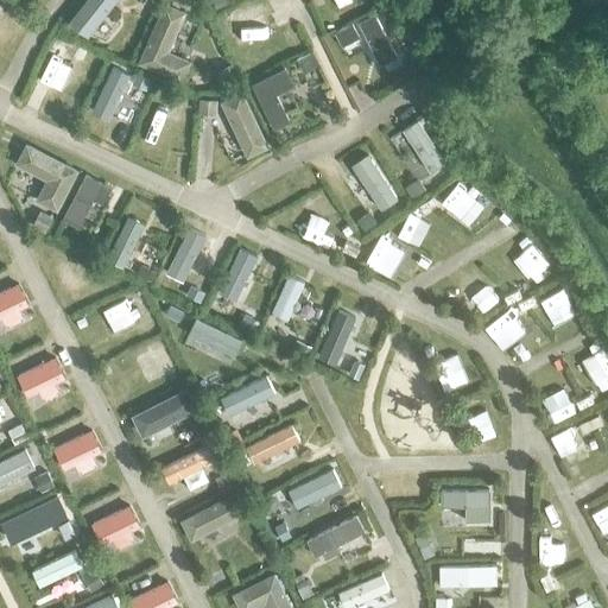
[(88,36),(115,0),(84,0),(69,20),(88,36)]
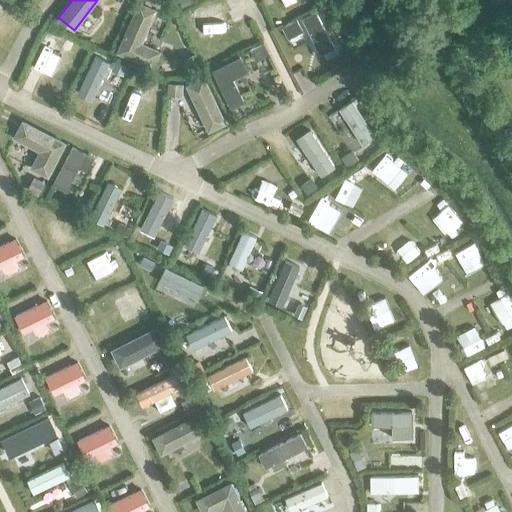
[(191,29),(229,10),(224,0),(216,0),(185,16),(191,29)]
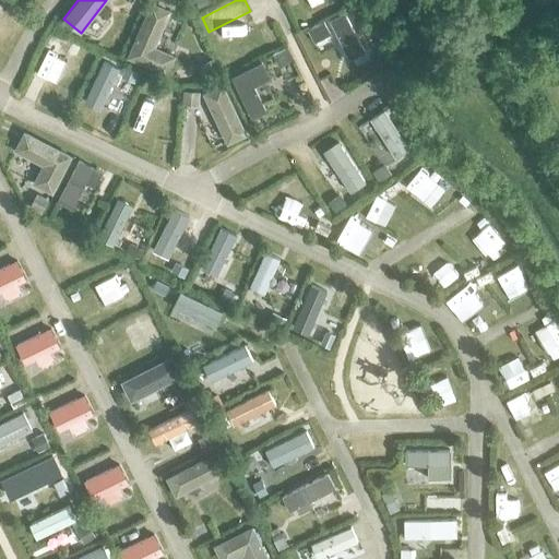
[(127,57),(166,74),(175,55),(154,46),(170,10),(152,1),(127,57)]
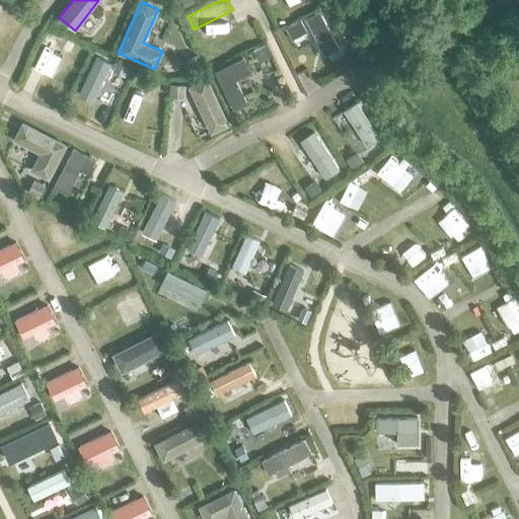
[(339,48),(319,11),(306,18),(324,55),(339,48)]
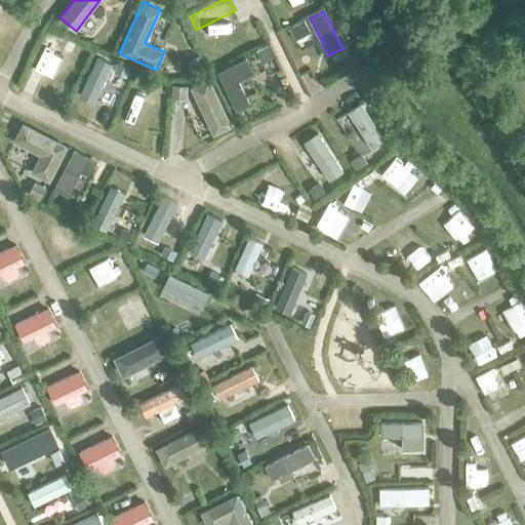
[(295,40),(310,32),(304,19),(288,28),(295,40)]
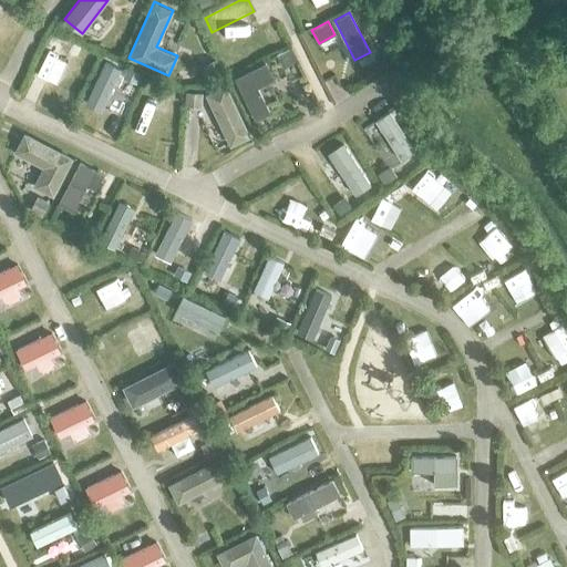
[(48,80),(65,44),(53,39),(35,74),(48,80)]
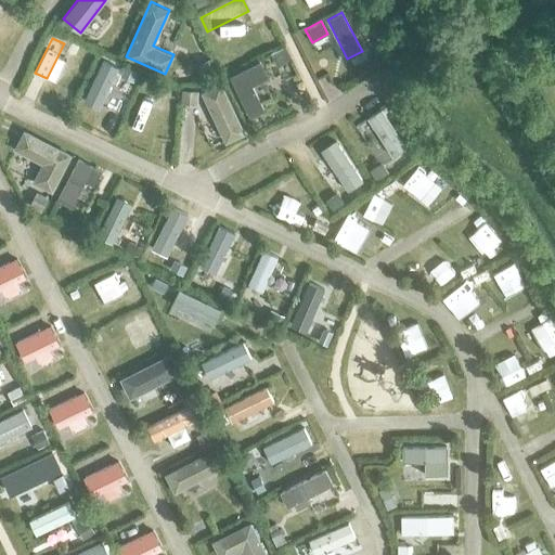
[(230,76),(249,116),(265,110),(253,85),(268,76),(260,61),(230,76)]
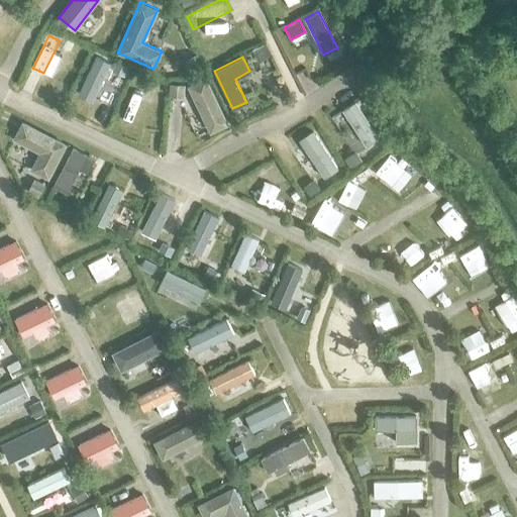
[(91,60),(76,89),(87,95),(101,65),(91,60)]
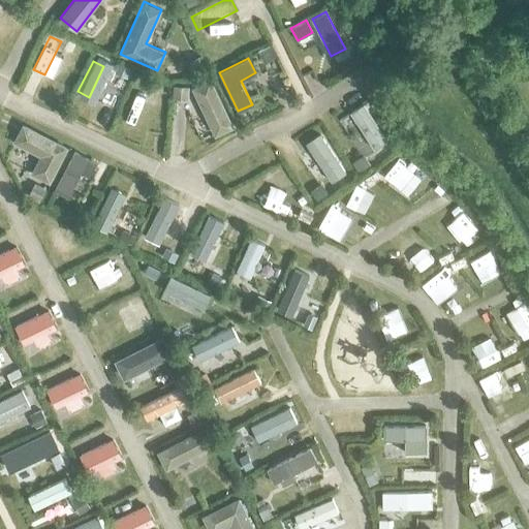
[(191,88),(215,135),(234,127),(210,79),(191,88)]
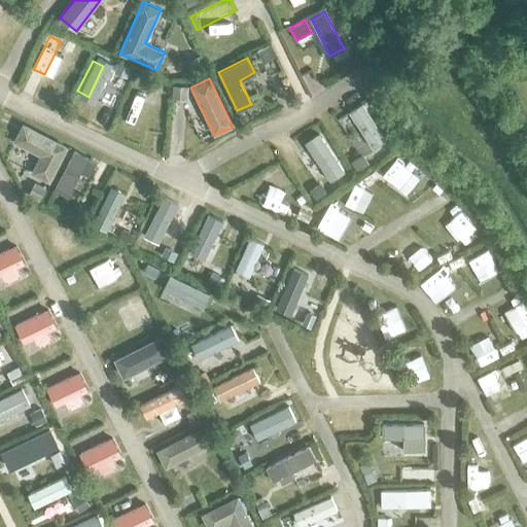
[(132,88),(114,129),(128,134),(145,94),(132,88)]
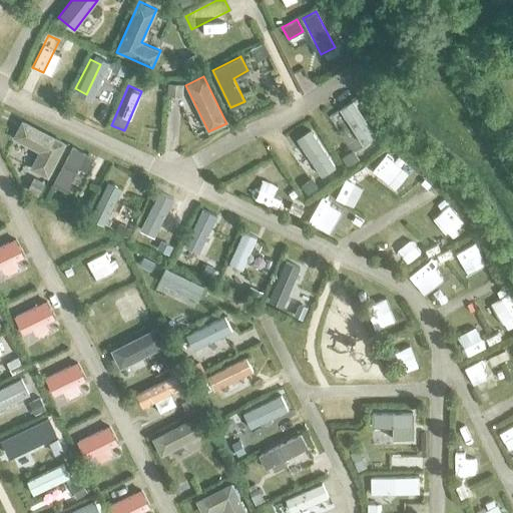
[(21,119),(12,137),(39,151),(30,168),(48,177),(65,142),(21,119)]
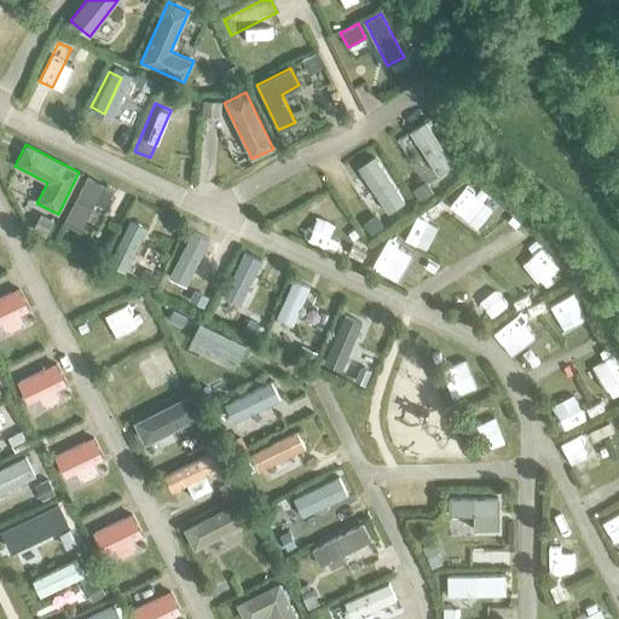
[(87,175),(63,223),(80,231),(96,201),(104,206),(113,189),(87,175)]
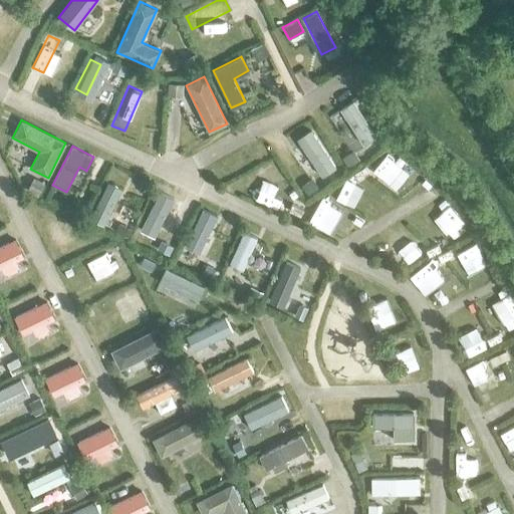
[(107,182),(90,219),(103,225),(121,189),(107,182)]
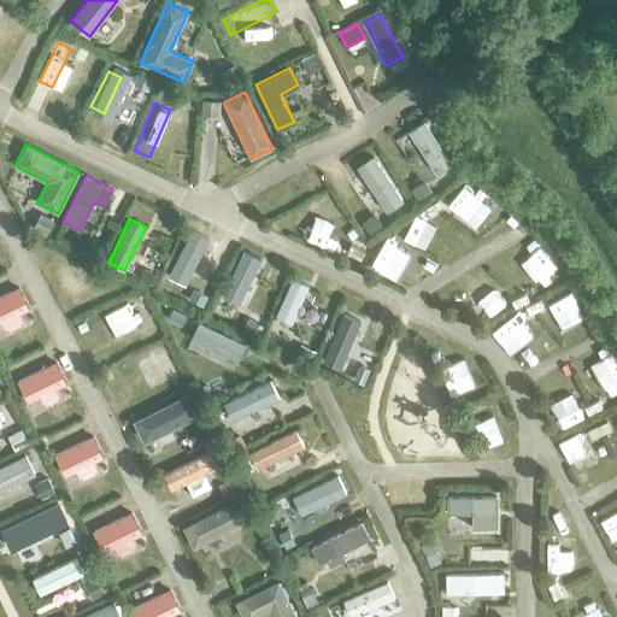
[(186,271),(205,233),(192,227),(172,264),(186,271)]
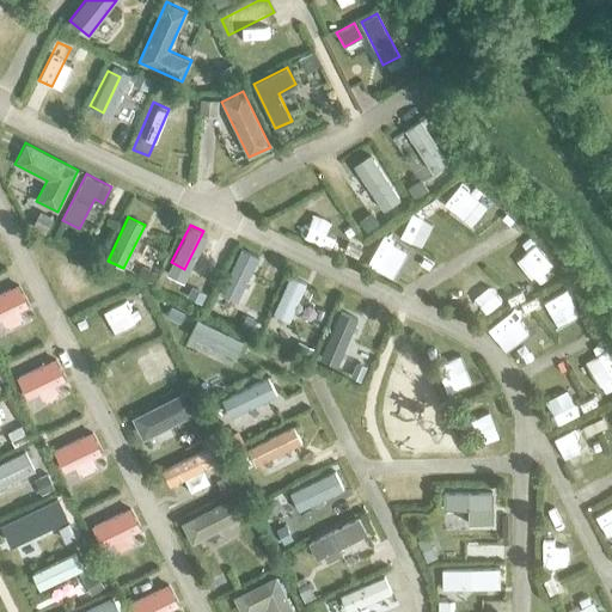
[(240,250),(220,293),(233,299),(246,273),(251,275),(256,264),(251,262),(254,257),(240,250)]
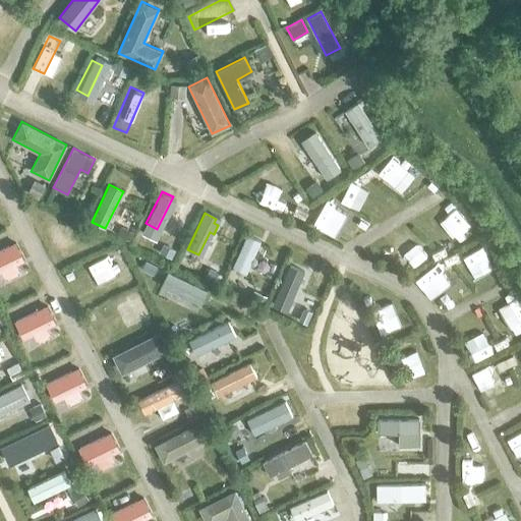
[(247,235),(233,267),(246,273),(261,241),(247,235)]
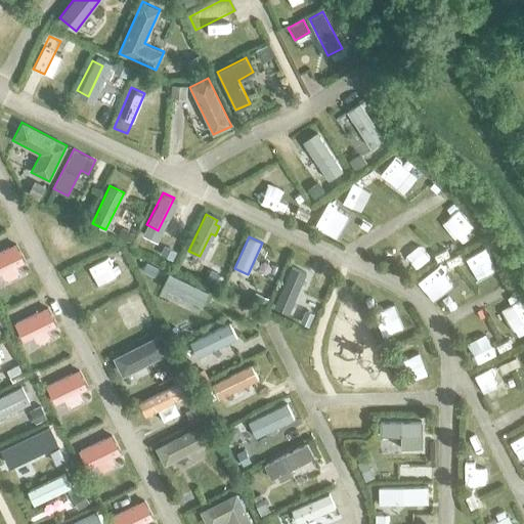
[(90,278),(124,263),(118,252),(85,267),(90,278)]
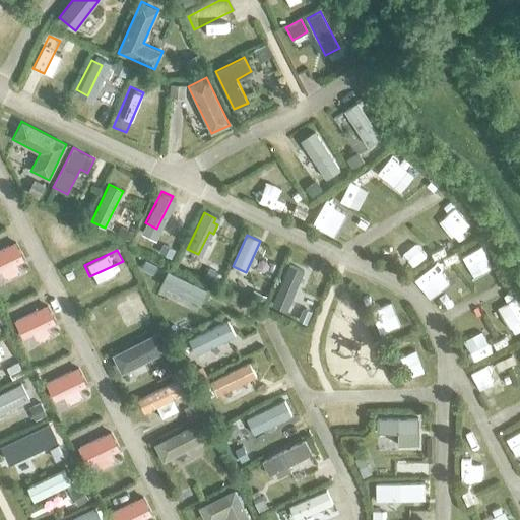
[(287,263),(270,303),(283,309),(301,268),(287,263)]
